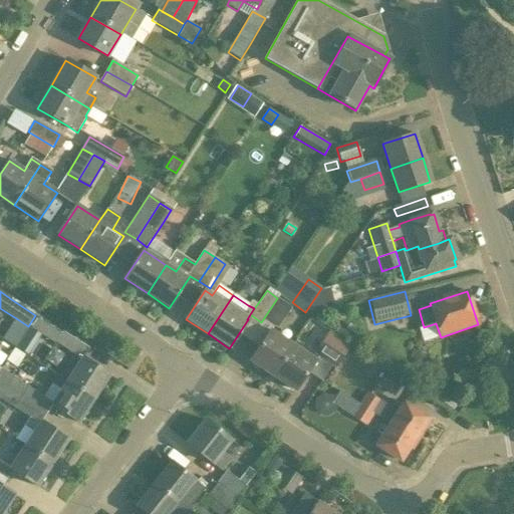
[(269,333),(270,330),(272,327),(277,330),(291,307),(277,298),(261,322),(258,326),(269,333)]
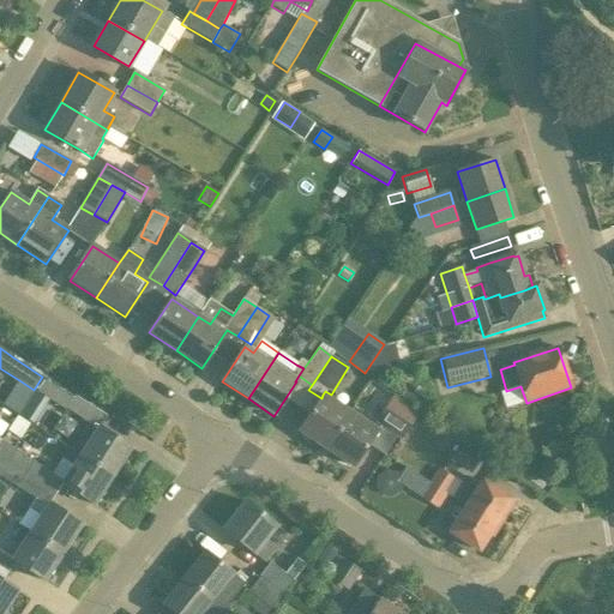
[(67,410),(98,431),(82,456),(114,477),(132,449),(101,428),(107,417),(76,398),(46,379),(37,392),(67,410)]
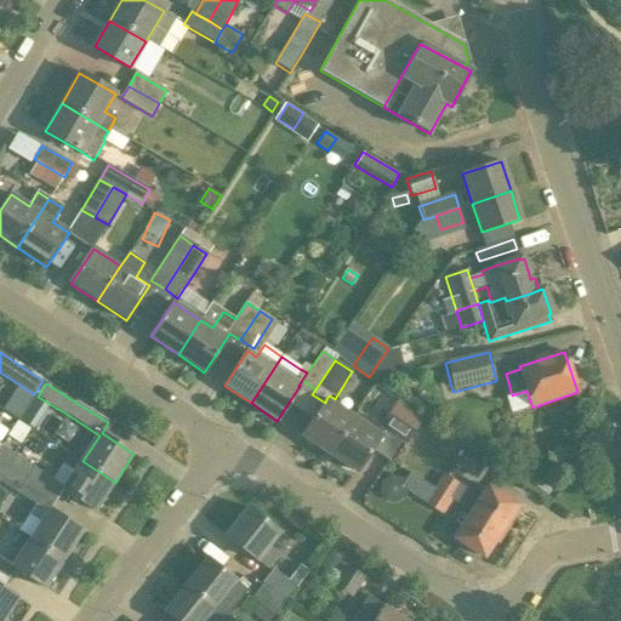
[(17,420),(34,394),(20,385),(3,410),(17,420)]
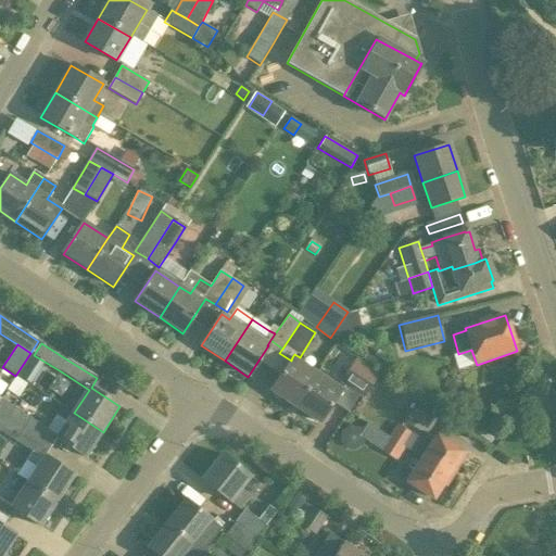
[(291,361),(270,391),(294,407),(294,406),(316,374),(312,370),(302,364),(292,357),(291,361)]
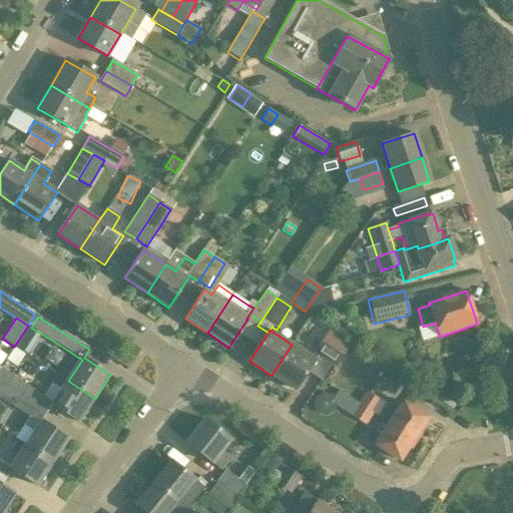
[(328,331),(313,353),(335,367),(349,346),(328,331)]
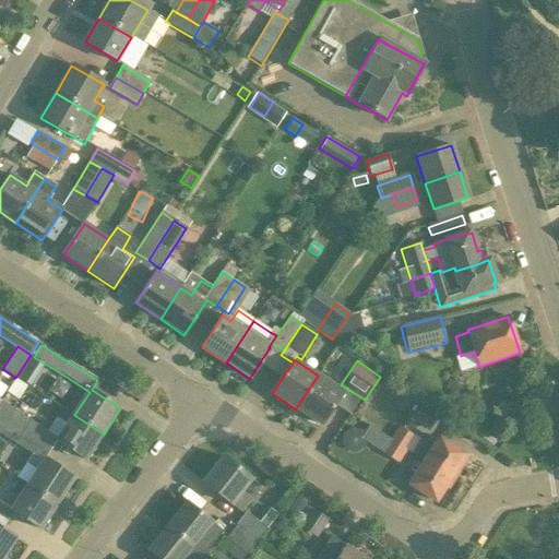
[(296,408),(296,409),(312,420),(321,426),(334,407),(334,406),(343,393),(318,376),(296,408)]
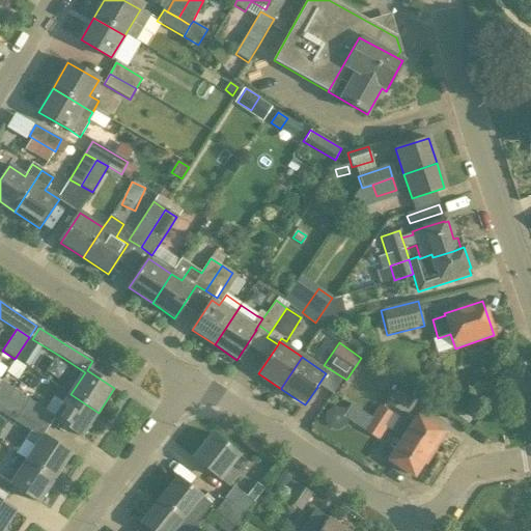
[(3,384),(0,387),(0,396),(22,411),(28,400),(3,384)]
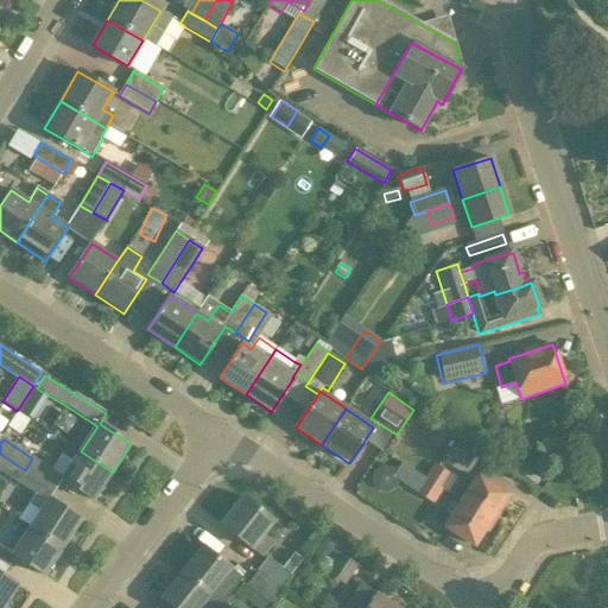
[(457,439),(447,455),(467,469),(477,453),(457,439)]
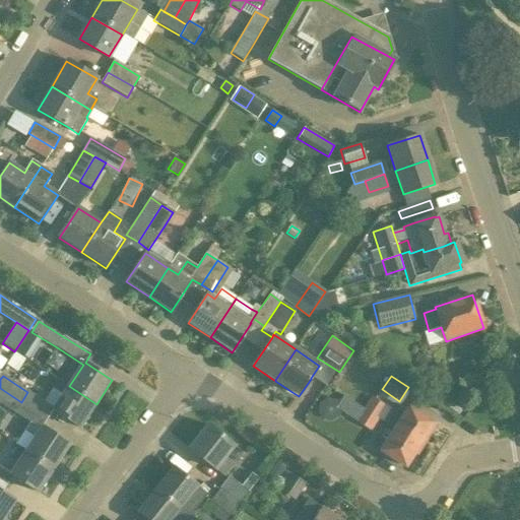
[(96,404),(69,386),(62,382),(57,390),(64,394),(53,410),(80,428),(96,404)]
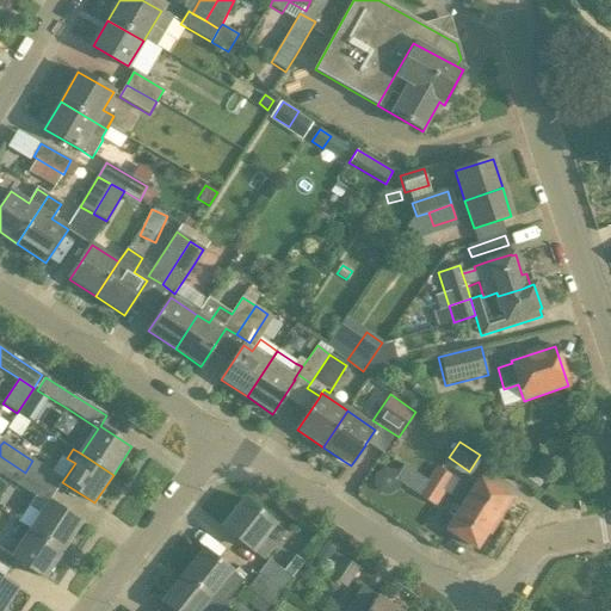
[(0,474),(17,486),(25,473),(0,456),(0,474)]
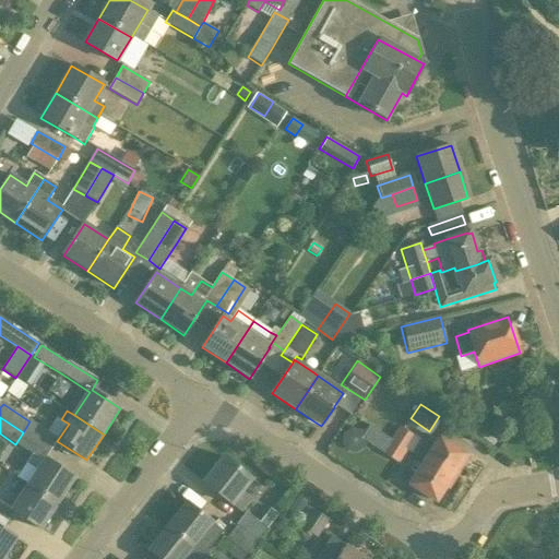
[(401,465),(408,453),(369,427),(361,440),(384,454),(401,465)]
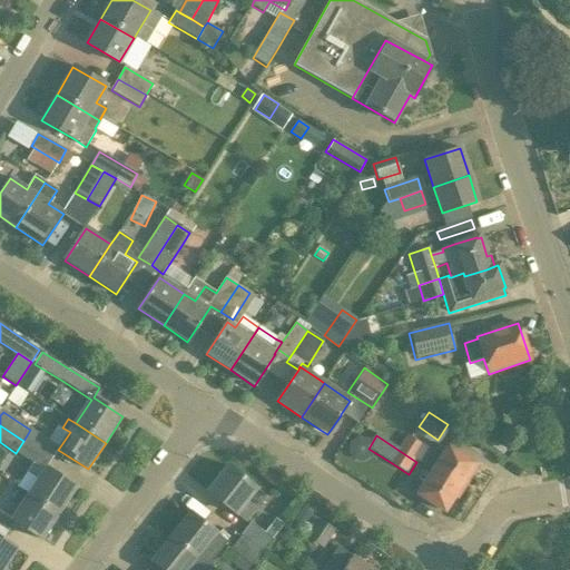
[(409,436),(400,450),(376,435),(416,462),(416,461),(428,469),(458,489),(474,464),(448,448),(442,457),(423,444),(423,445),(409,436)]
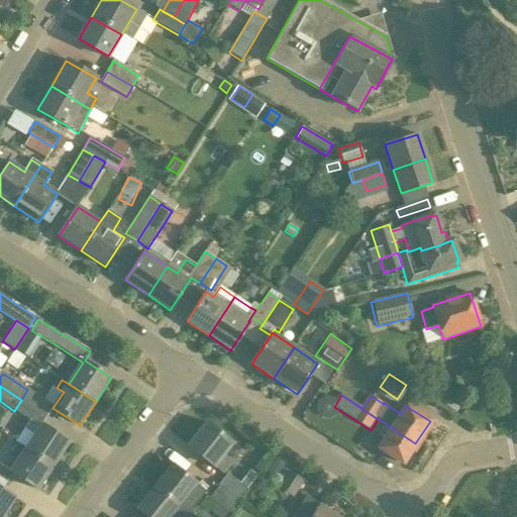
[(456,414),(461,407),(447,396),(441,403),(456,414)]
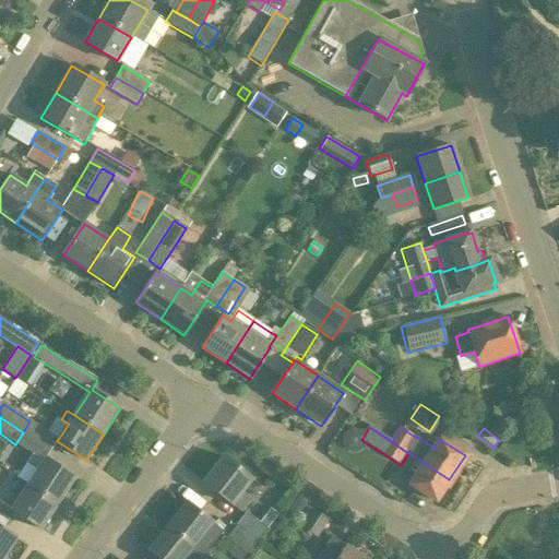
[(241,513),(251,500),(241,492),(250,480),(222,458),(202,484),(230,506),(230,504),(241,513)]
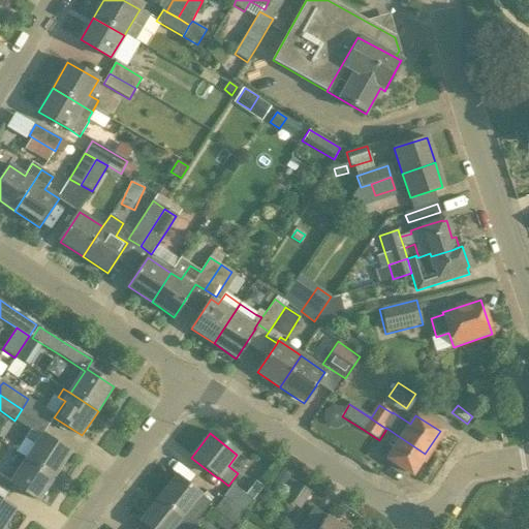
[(16,453),(27,459),(54,476),(69,453),(64,448),(41,434),(34,445),(25,439),(16,453)]
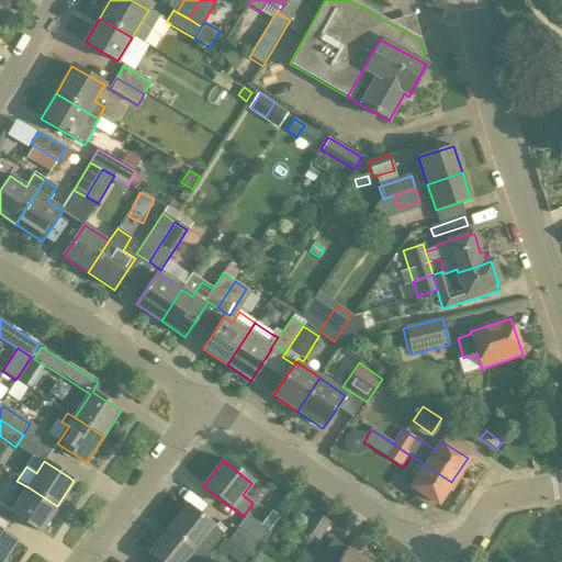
[(437,505),(451,482),(422,462),(414,474),(418,478),(412,487),(437,505)]
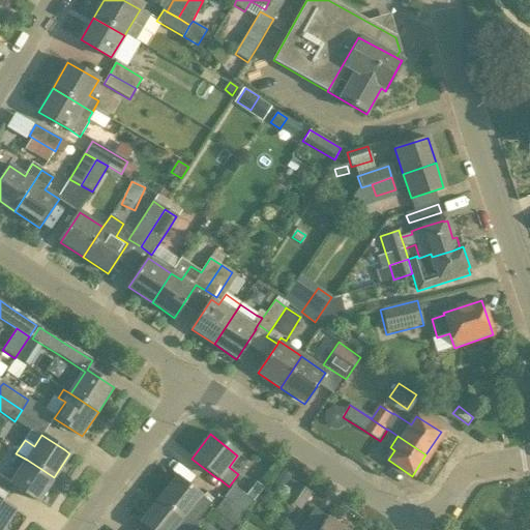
[(55,478),(54,477),(27,460),(26,461),(18,455),(11,466),(20,471),(11,483),(39,502),(55,478)]
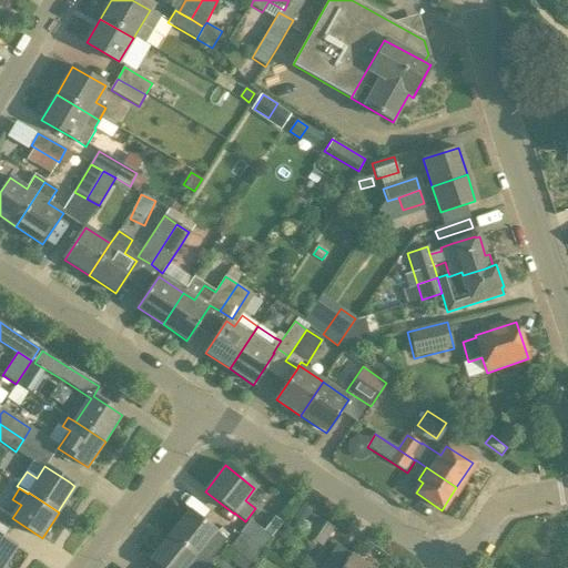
[(311,510),(302,505),(293,519),(302,525),(311,510)]
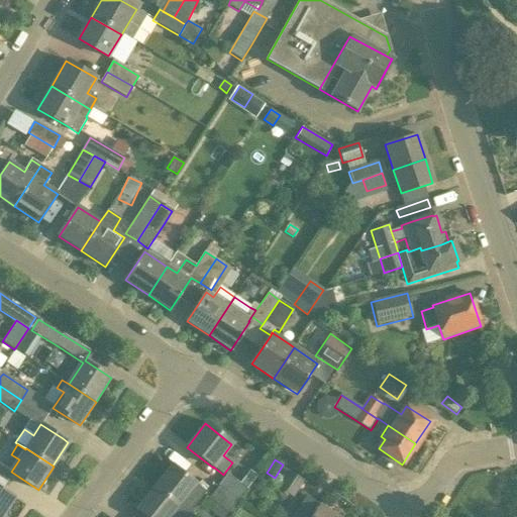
[(178,506),(188,513),(188,512),(205,491),(173,464),(154,487),(178,506)]
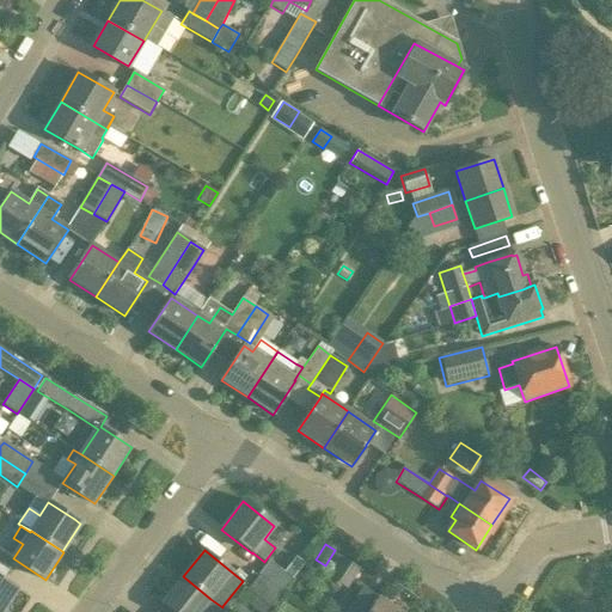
[(259,576),(282,593),(292,580),(304,564),(295,558),(283,574),(269,563),(259,576)]
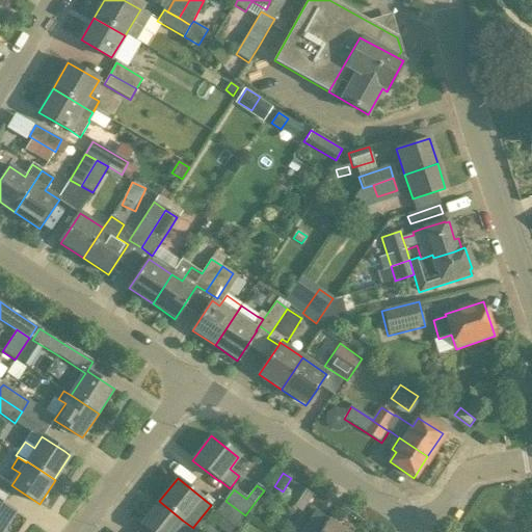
[(313,496),(296,485),(286,502),(301,512),(313,496)]
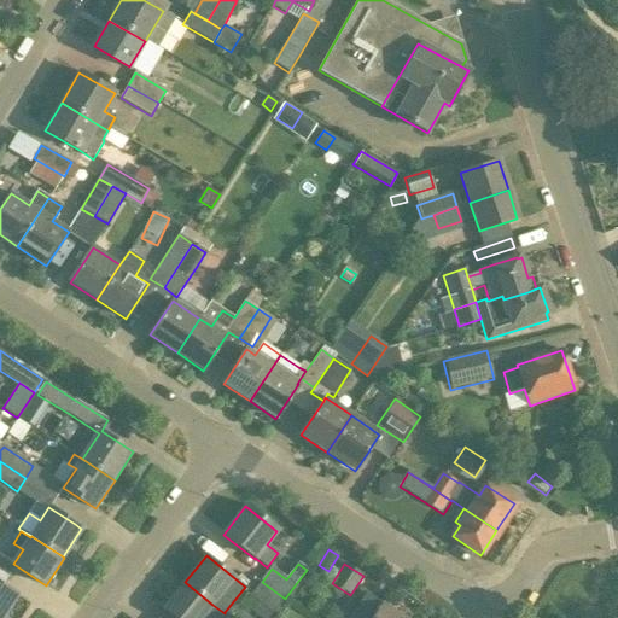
[(225,613),(213,605),(185,582),(164,608),(175,617),(202,617),(203,617),(231,617),(232,617),(225,612),(225,613)]
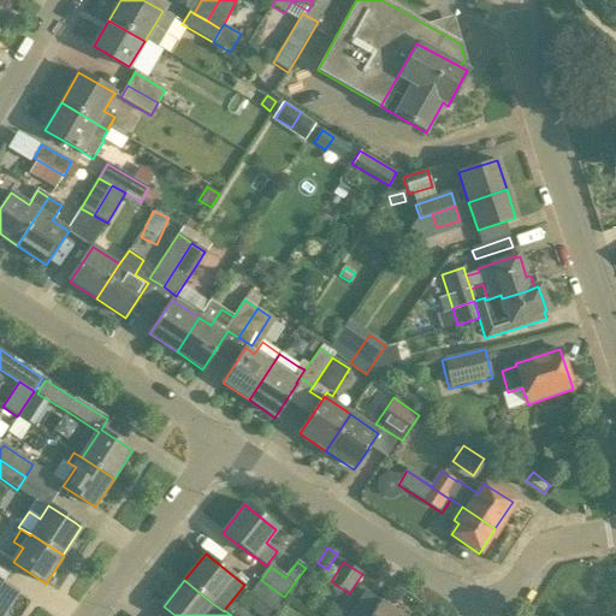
[(271,614),(284,597),(261,580),(249,594),(271,614)]
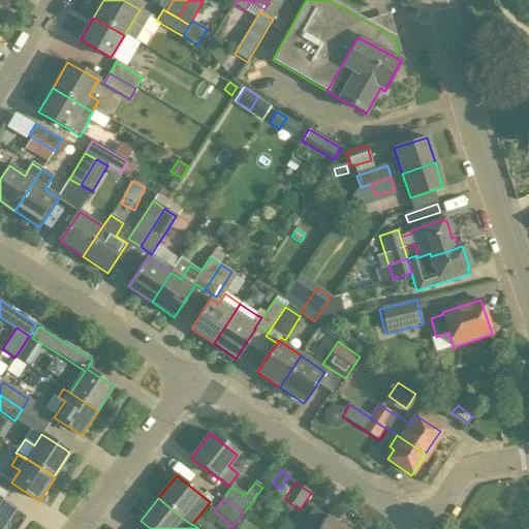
[(0,528),(2,528),(16,509),(0,499),(0,528)]
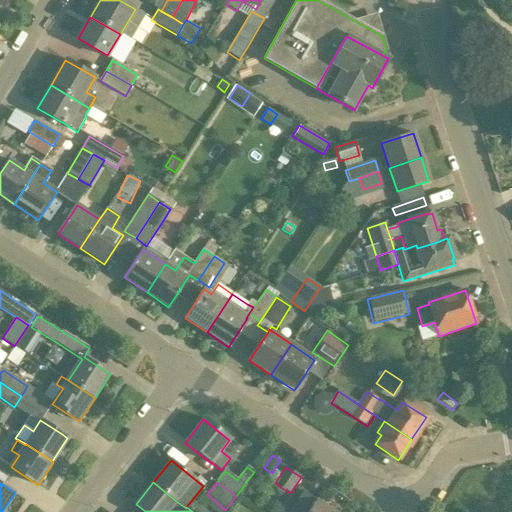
[(333,511),(304,492),(290,511),(333,511)]
